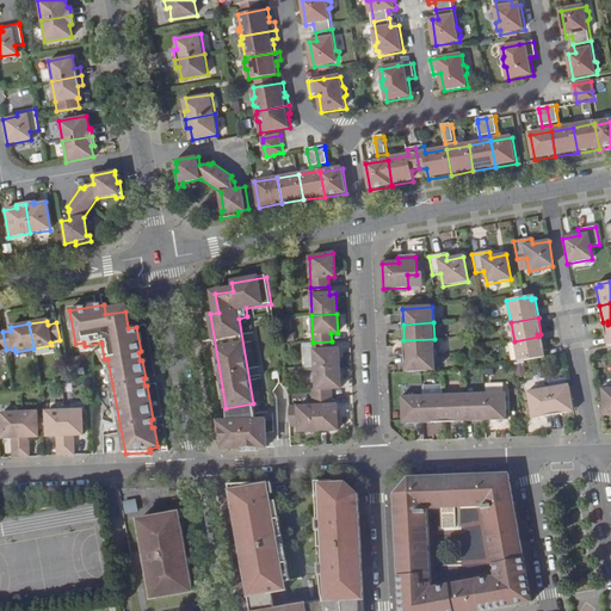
[(514,341),(518,363),(542,358),(545,358),(542,340),(538,341),(538,337),(514,341)]
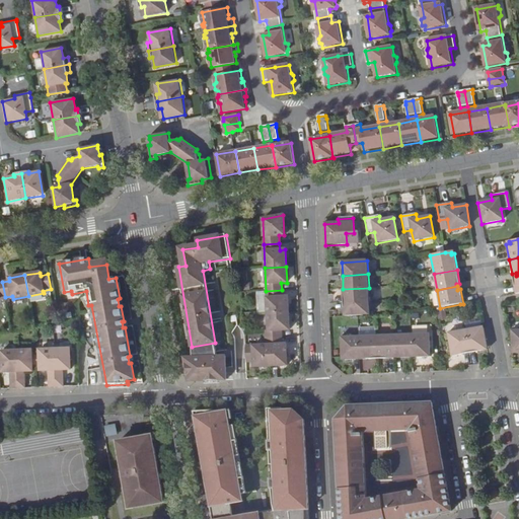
[(369,288),(343,289),(344,303),(369,301),(369,288)]
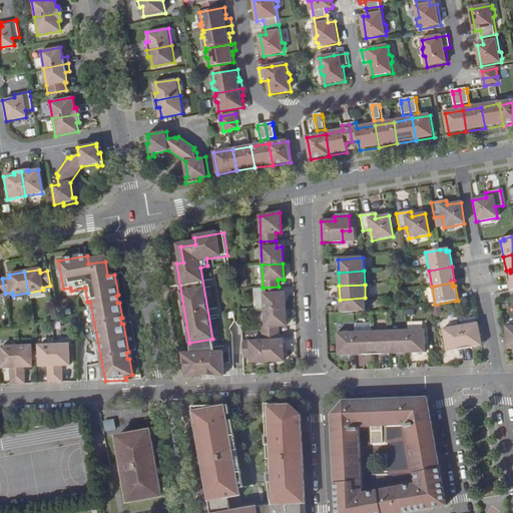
[(264,311),(286,310),(285,294),(279,294),(279,287),(263,288),(264,311)]
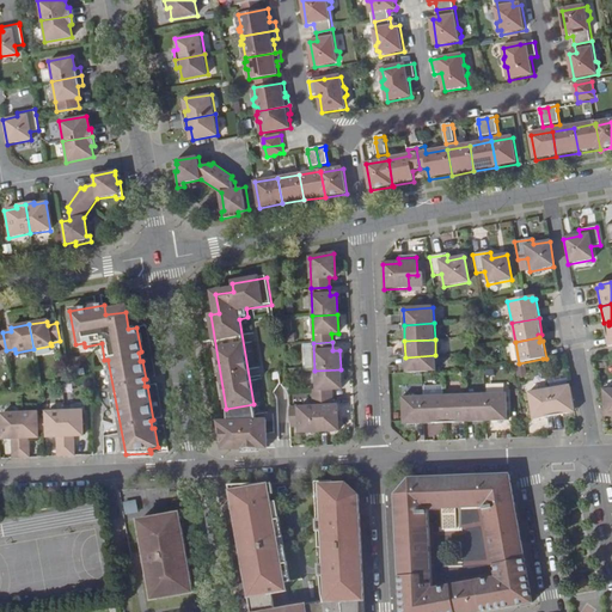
[(435,355),(405,357),(407,374),(422,373),(436,372),(435,355)]
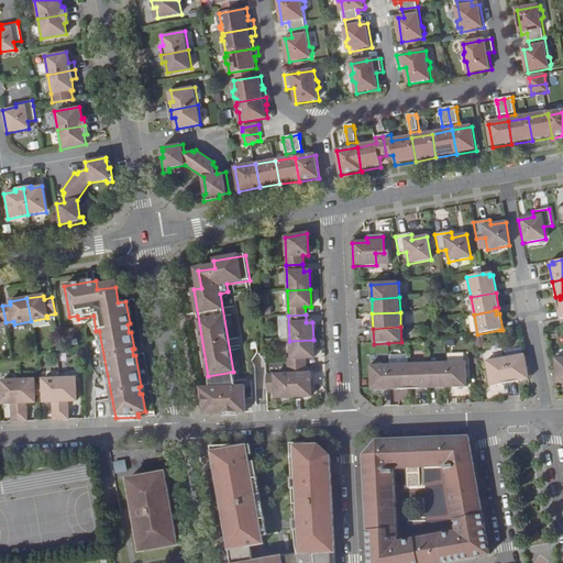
[(288,367),(305,366),(305,359),(315,357),(313,340),(289,341),(290,359),(288,359),(288,367)]
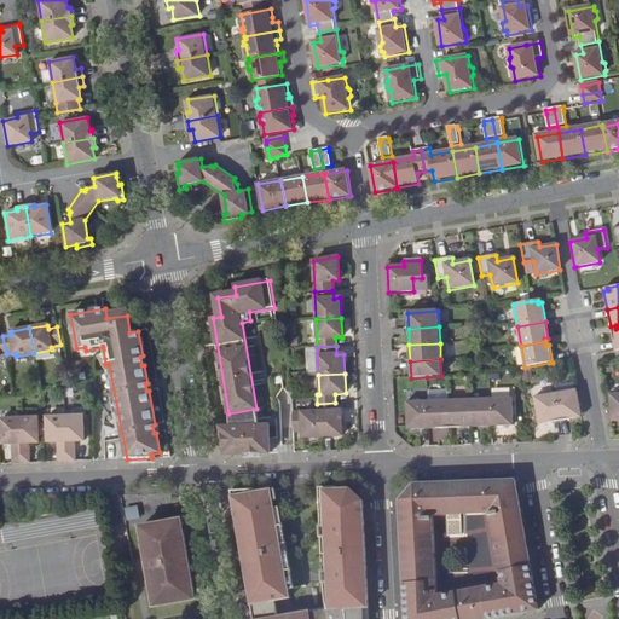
[(555,394),(560,422),(578,418),(577,415),(580,415),(577,391),(555,394)]
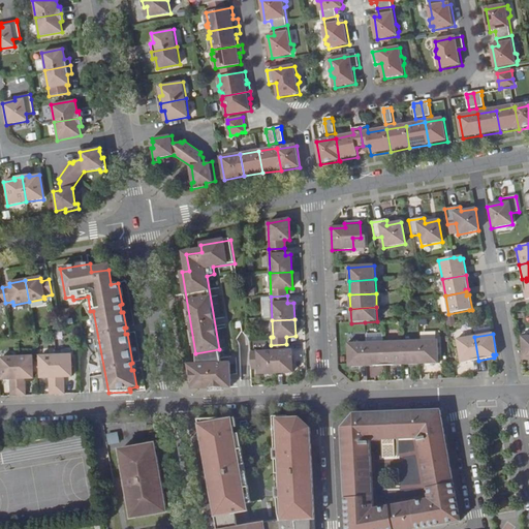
[(464,363),(478,361),(474,337),(456,340),(460,361),(463,360),(464,363)]
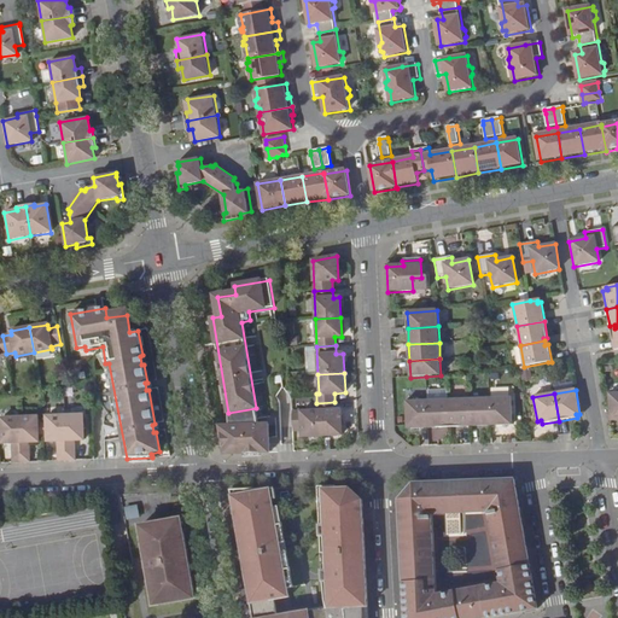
[(468,400),(470,427),(488,426),(488,424),(490,424),(489,398),(468,400)]
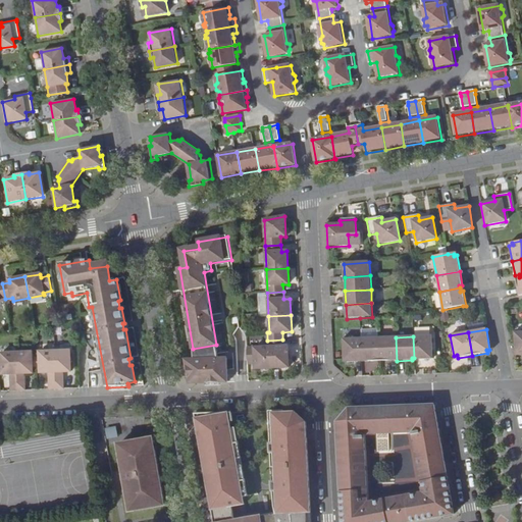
[(414,358),(414,360),(429,359),(429,357),(432,357),(431,336),(413,336),(414,358)]
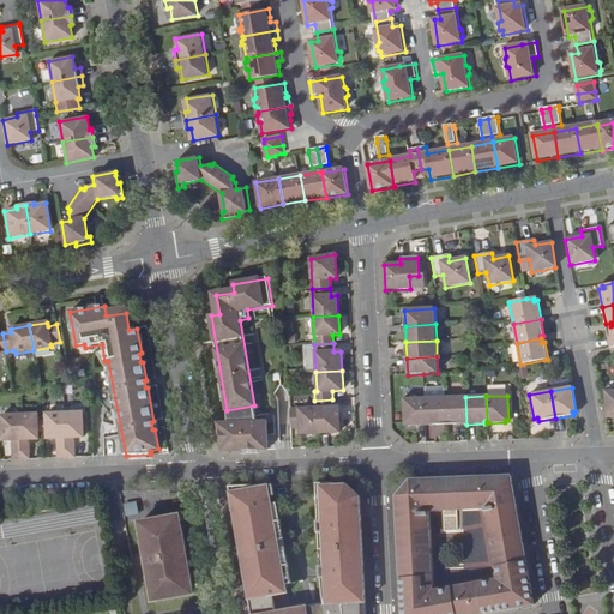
[(425,398),(426,426),(443,426),(443,422),(445,422),(445,397),(425,398)]
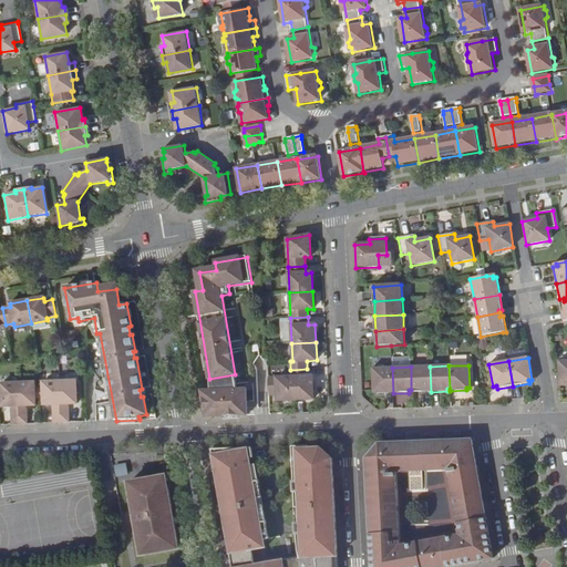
[(415,392),(431,392),(430,367),(411,367),(411,390),(415,390),(415,392)]
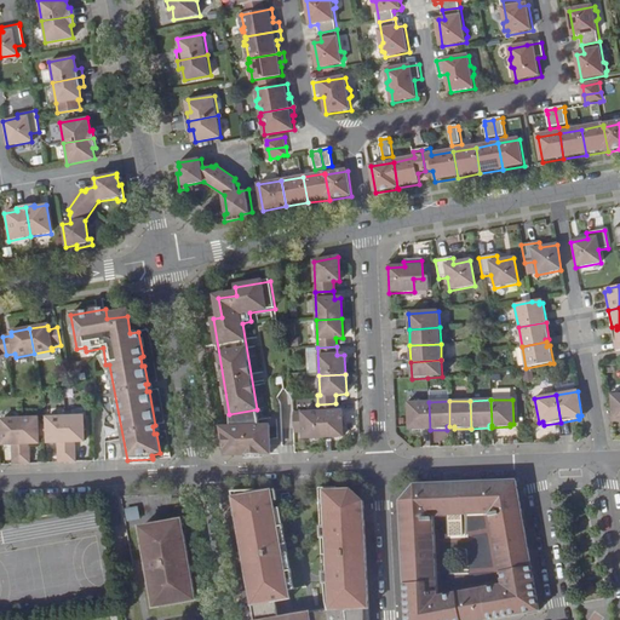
[(411,431),(430,430),(429,402),(407,402),(407,429),(411,428),(411,431)]
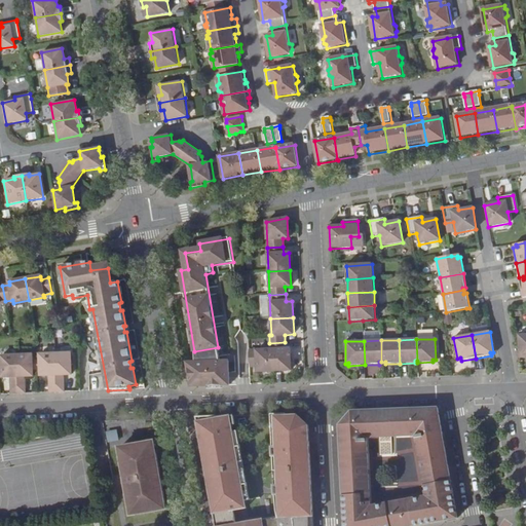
[(273,350),(274,372),(291,371),(290,349),(286,349),(285,342),(269,343),(270,350),(273,350)]
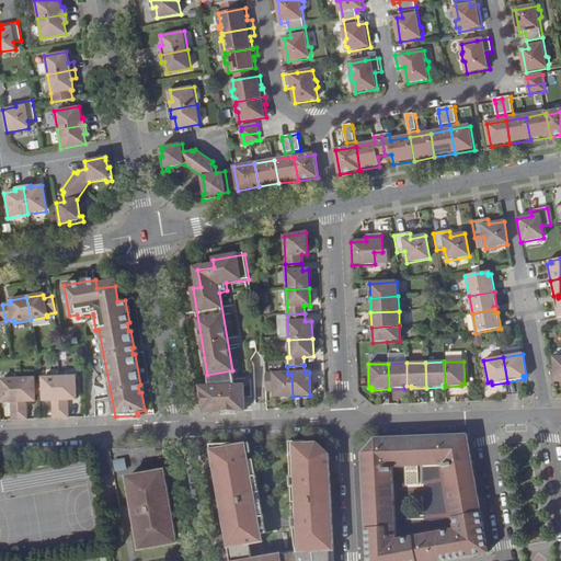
[(208,387),(199,387),(204,413),(244,412),(244,386),(235,386),(232,370),(207,375),(208,387)]
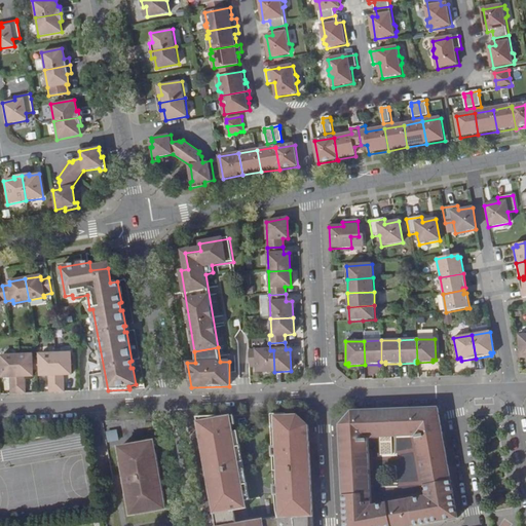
[(249,350),(250,367),(257,367),(257,373),(274,372),(273,350),(270,350),(249,350)]
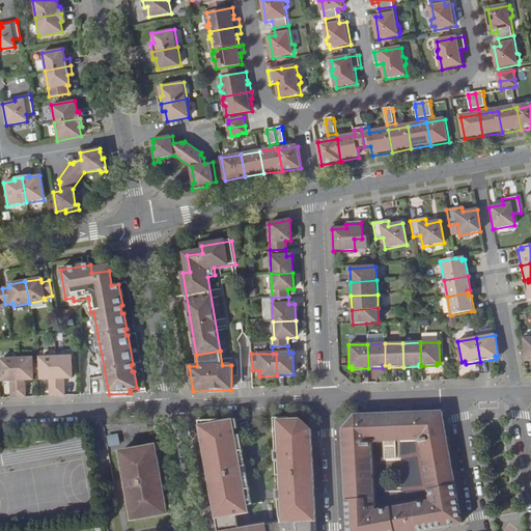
[(56,358),(58,396),(65,396),(64,379),(73,379),(72,357),(56,358)]
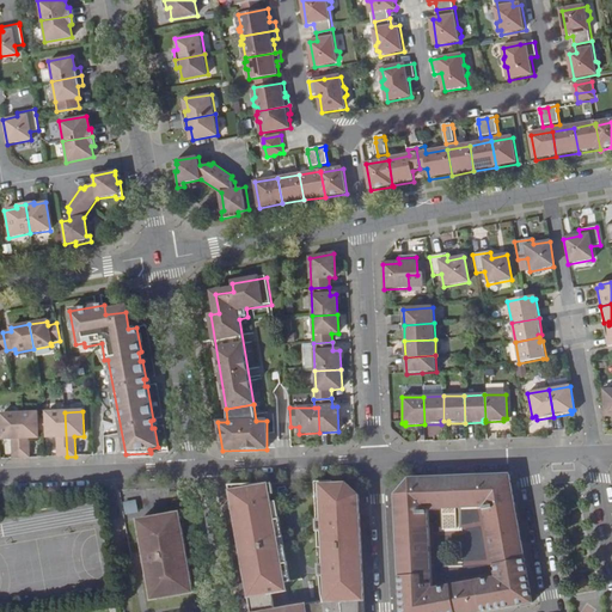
[(19,414),(22,458),(30,458),(29,439),(38,438),(37,412),(19,414)]
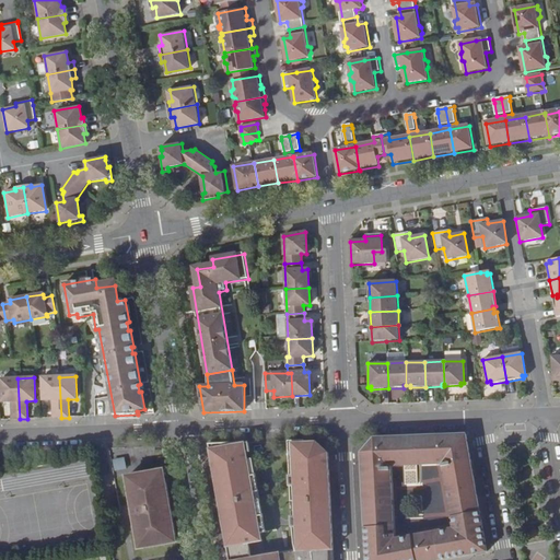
[(51,400),(53,418),(61,418),(59,377),(43,377),(44,400),(51,400)]
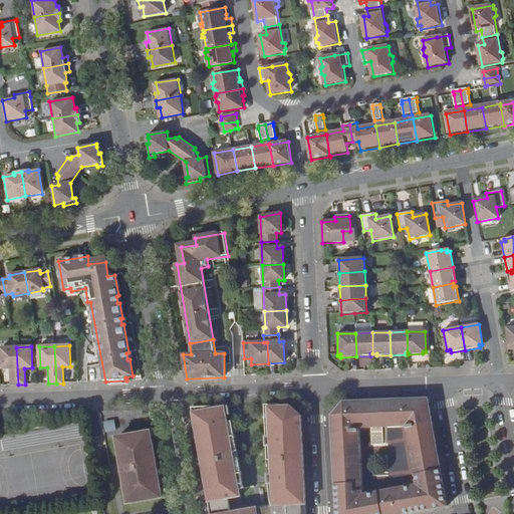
[(9,368),(10,386),(18,384),(16,347),(1,348),(1,369),(9,368)]
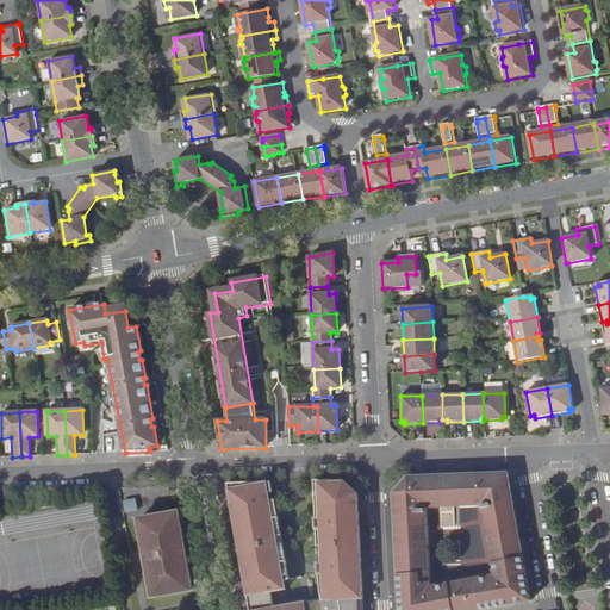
[(393,493),(398,609),(480,609),(530,602),(508,473),(408,477),(393,493)]
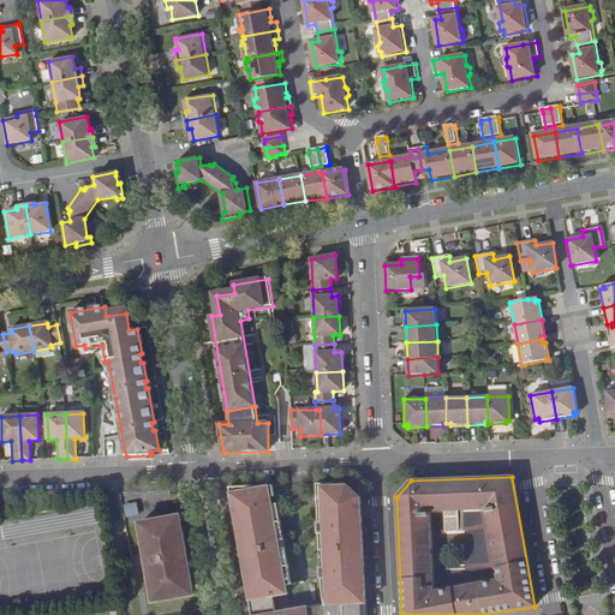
[(293,485),(231,490),(252,614),(366,614),(360,499),(345,484),(293,485)]
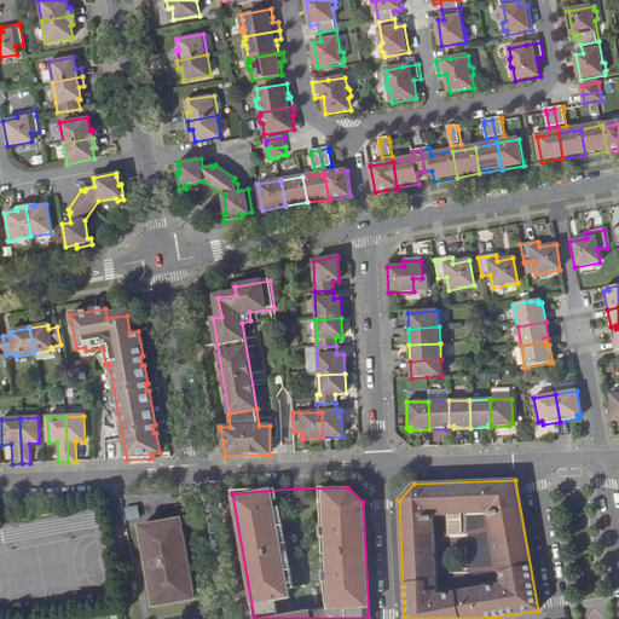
[(125,508),(127,520),(139,518),(137,504),(125,508)]
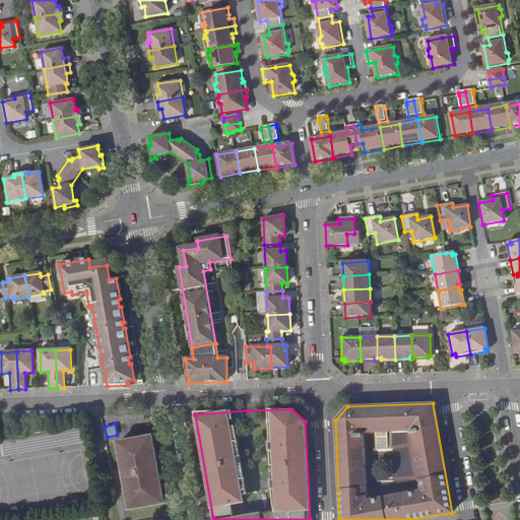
[(128,512),(165,505),(159,475),(155,475),(154,469),(158,469),(152,439),(117,445),(128,512)]
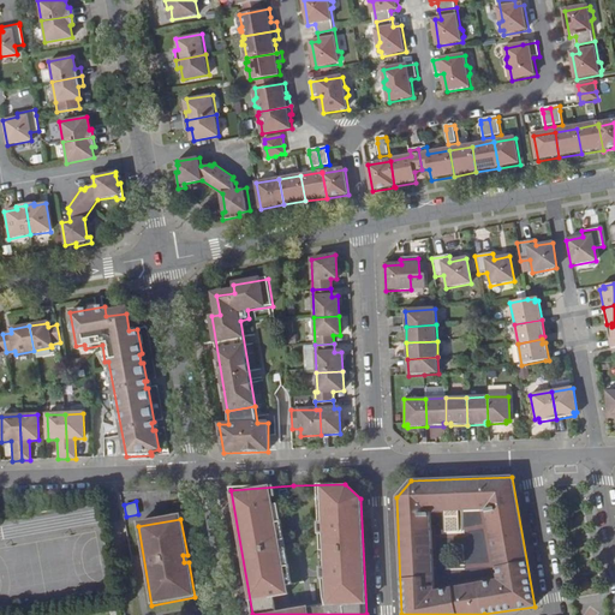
All buildings are outlined.
